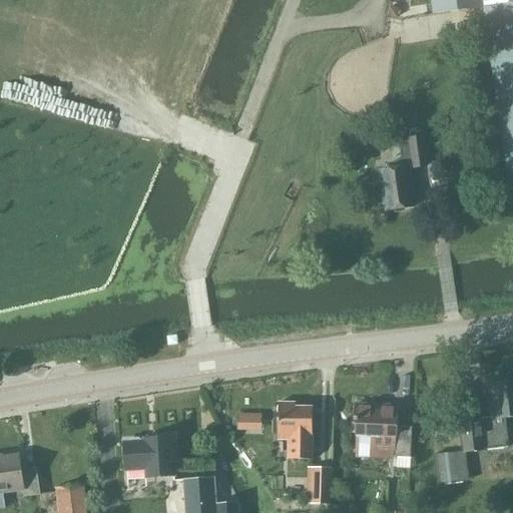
[(484,6),(482,0),(431,0),(433,15),(484,8),(484,6)]
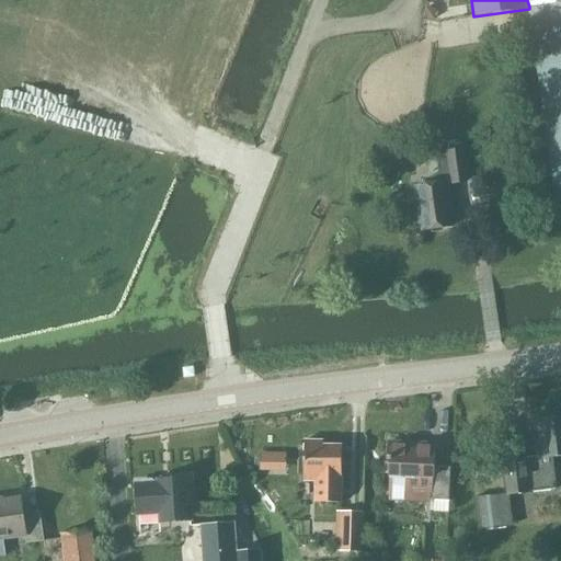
[(560,0),(527,0),(529,7),(529,9),(538,69),(536,69),(553,192),(560,191),(560,0)]
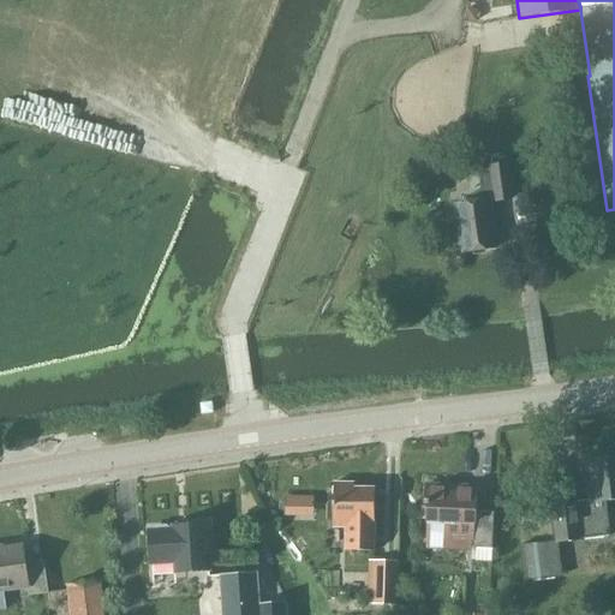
[(451,220),(447,226),(449,244),(454,246),(461,245),(463,252),(496,250),(491,201),(494,199),(513,198),(509,167),(491,169),(491,171),(479,172),(481,190),(472,195),(473,202),(458,203),(459,220),(451,220)]
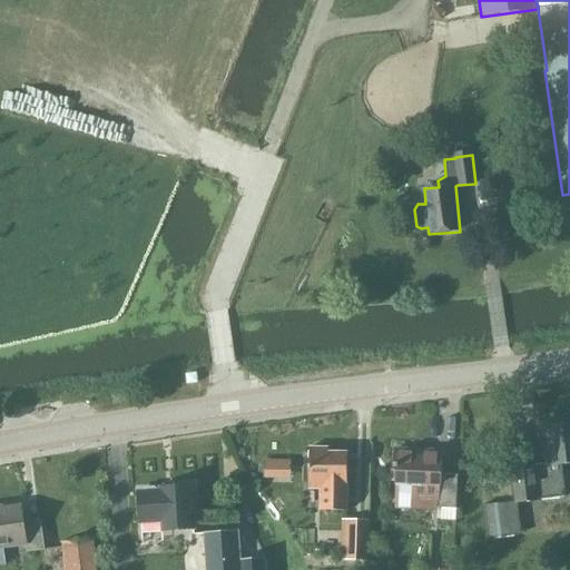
[(186,385),(199,383),(198,374),(185,376),(186,385)]
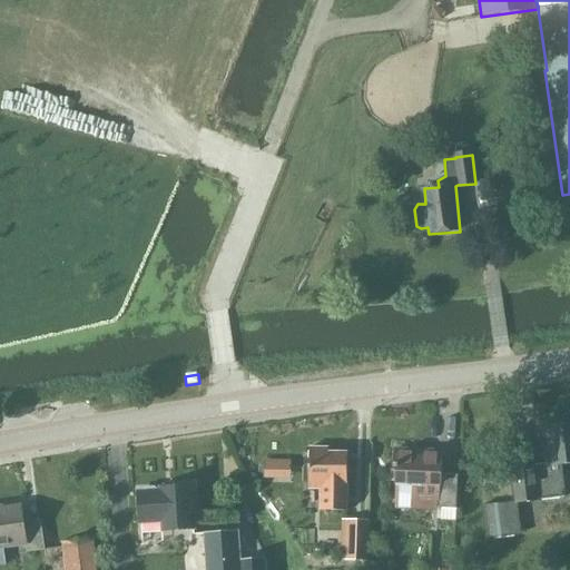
[(497,504),(482,505),(485,540),(501,538),(521,536),(518,503),(563,498),(560,465),(569,464),(569,426),(542,431),(546,465),(527,467),(527,469),(510,470),(513,502),(497,504)]
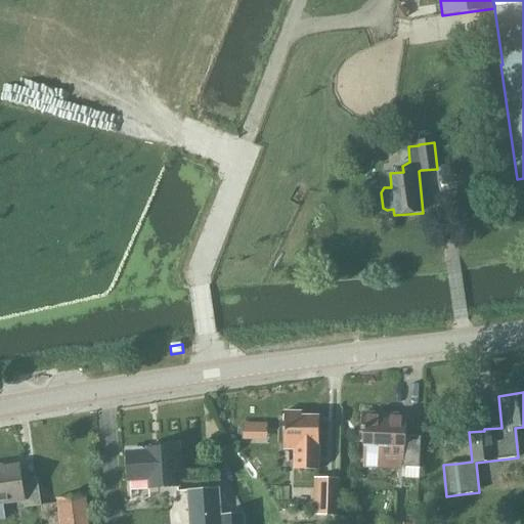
[(363,453),(362,468),(401,471),(402,467),(419,468),(421,438),(405,437),(405,415),(363,411),(362,429),(364,429),(363,453)]
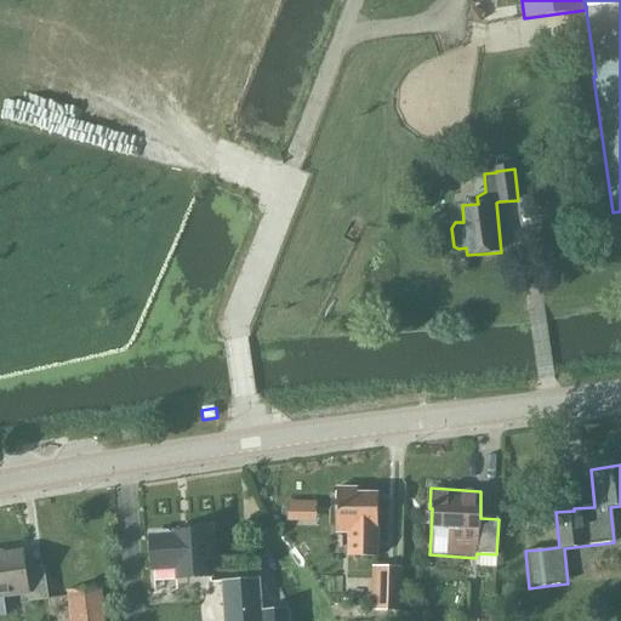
[(354,556),(377,557),(377,494),(358,494),(358,489),(337,489),(337,511),(330,511),(330,528),(354,528),(354,556)]
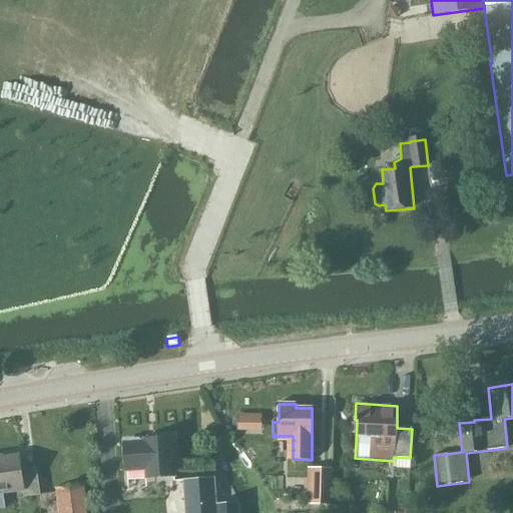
[(234,410),(233,430),(261,431),(261,411),(234,410)]
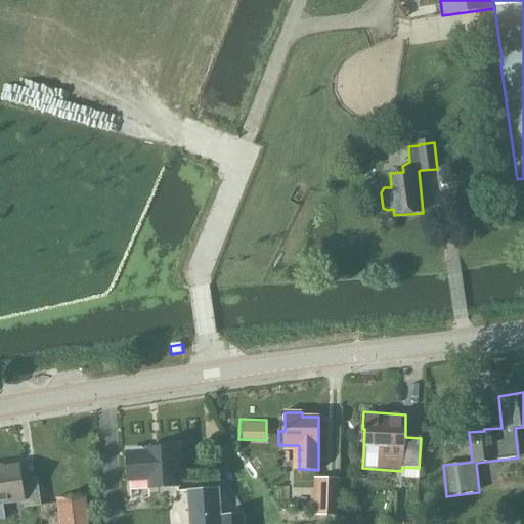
[(134,450),(132,452),(128,452),(130,481),(150,479),(150,488),(179,486),(176,447),(148,449),(148,451),(144,451),(142,449),(134,450)]
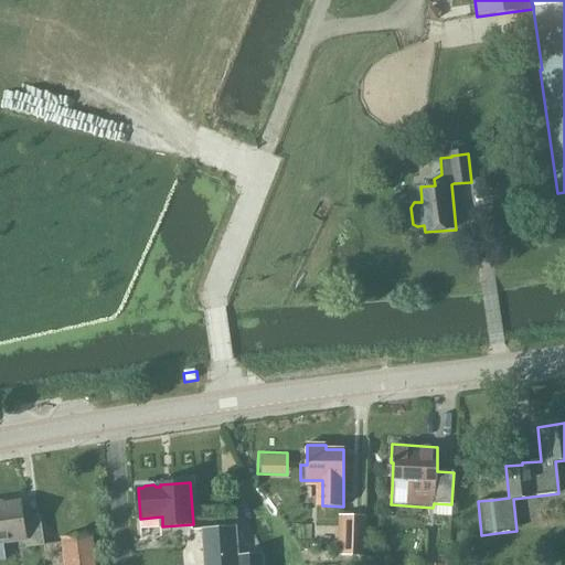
[(27,547),(44,545),(41,515),(23,518),(22,501),(0,503),(0,543),(25,541),(27,547)]
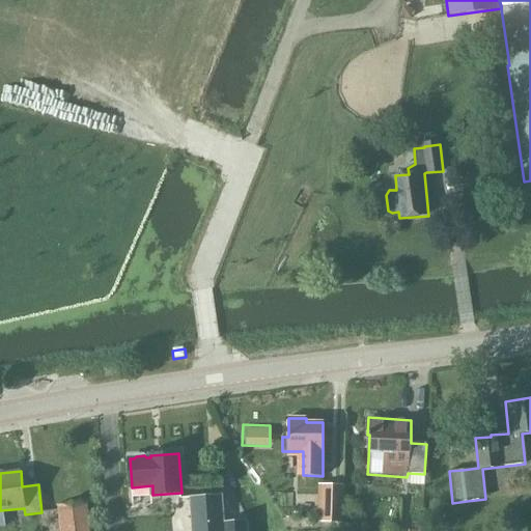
[(319,485),(319,488),(319,518),(319,524),(344,524),(344,485),(319,485)]
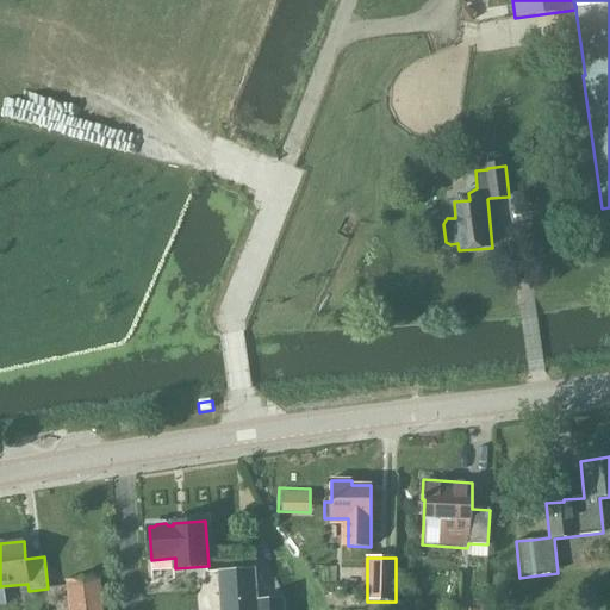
[(221,609),(282,609),(282,601),(257,599),(255,570),(219,572),(221,609)]
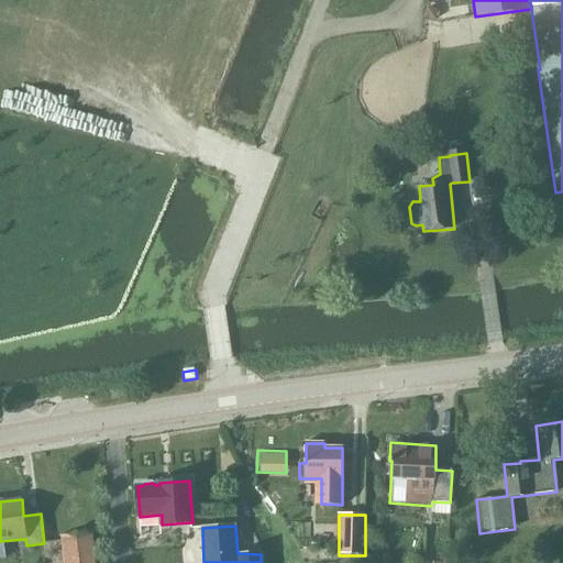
[(95,562),(90,533),(62,538),(64,562),(95,562)]
